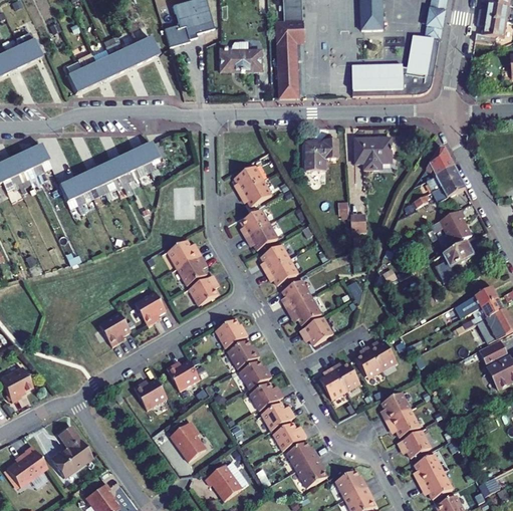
[(275,23),(279,97),(298,97),(298,96),(295,43),(303,43),(301,0),(281,0),(283,23),(275,23)]
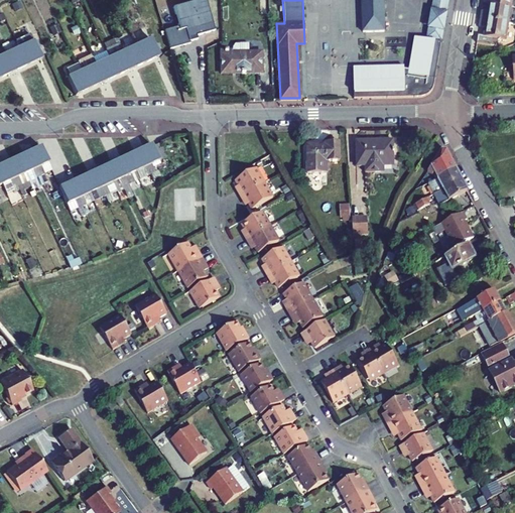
[(361,0),(362,29),(383,29),(382,0),(361,0)]
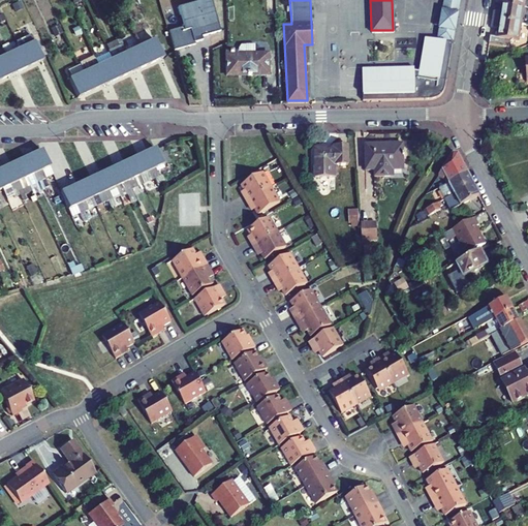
[(452,39),(458,0),(443,0),(437,37),(452,39)]
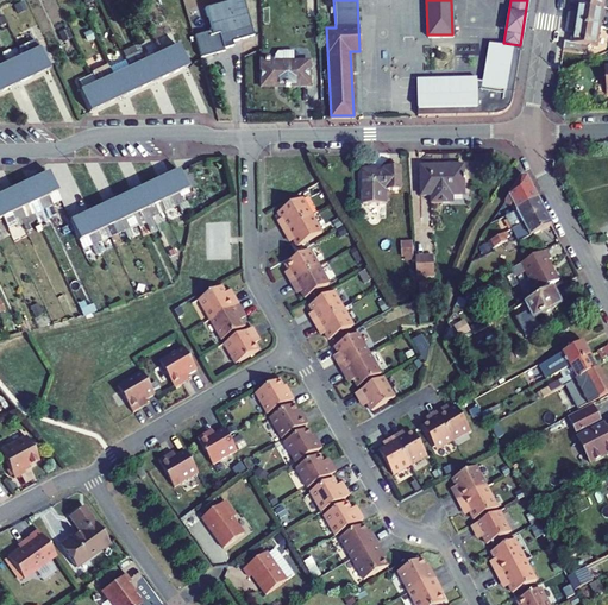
[(602,5),(577,1),(576,11),(568,10),(566,19),(599,25),(602,5)]
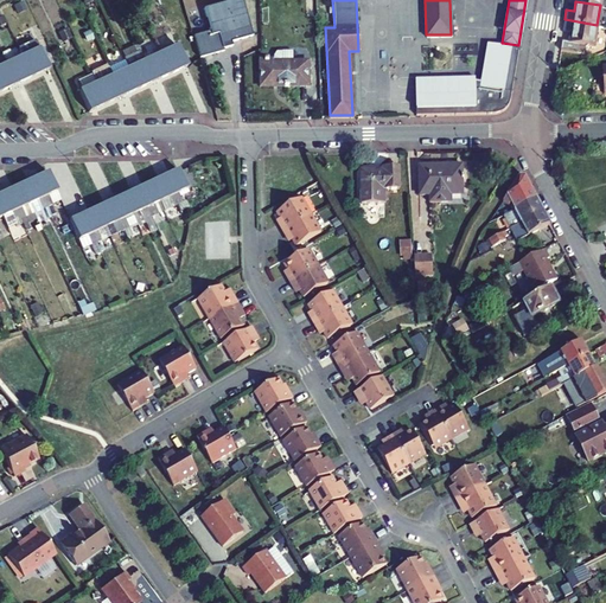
[(593,45),(597,25),(565,19),(563,30),(571,31),(569,40),(561,39),(560,47),(584,51),(585,44),(593,45)]
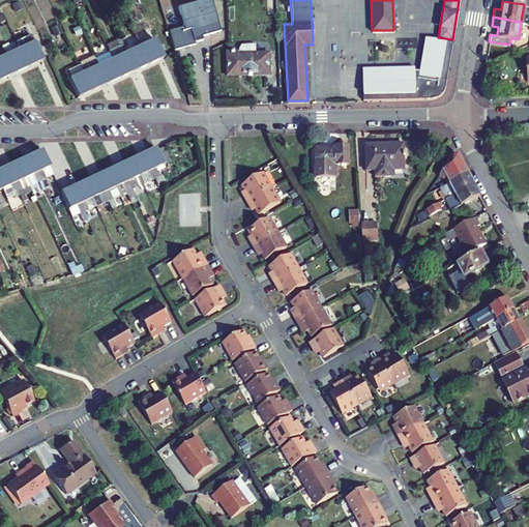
[(133,30),(118,36),(120,41),(135,35),(133,30)]
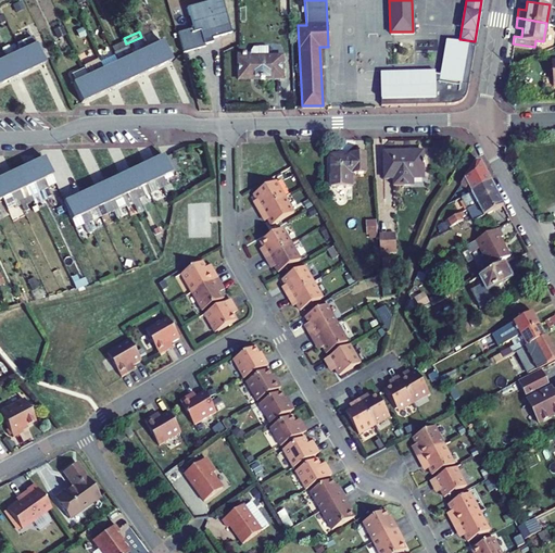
[(20,49),(28,67),(43,61),(38,50),(35,42),(32,34),(16,41),(20,49)]
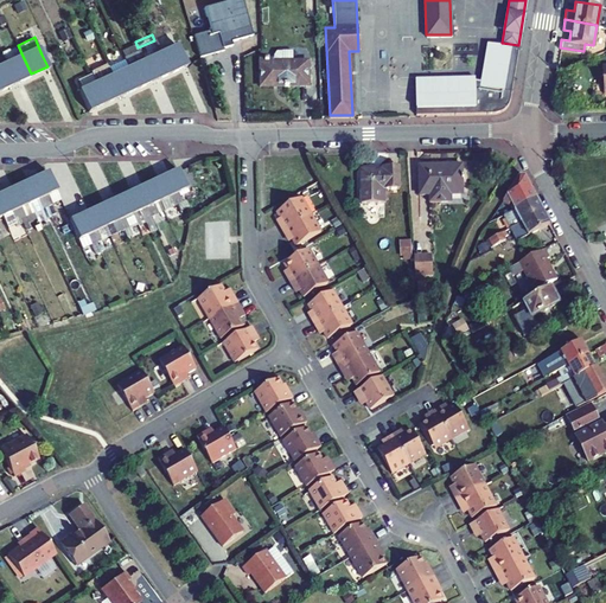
[(154,40),(138,47),(153,78),(168,71),(159,50),(154,40)]
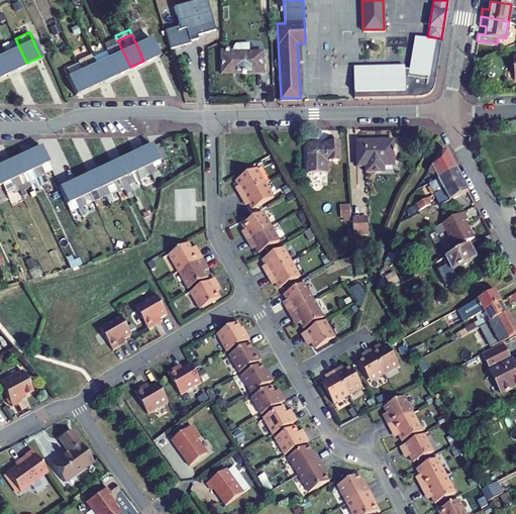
[(353,66),(353,97),(419,95),(429,92),(432,88),(434,83),(441,39),(415,34),(409,67),(404,68),(404,65),(353,66)]
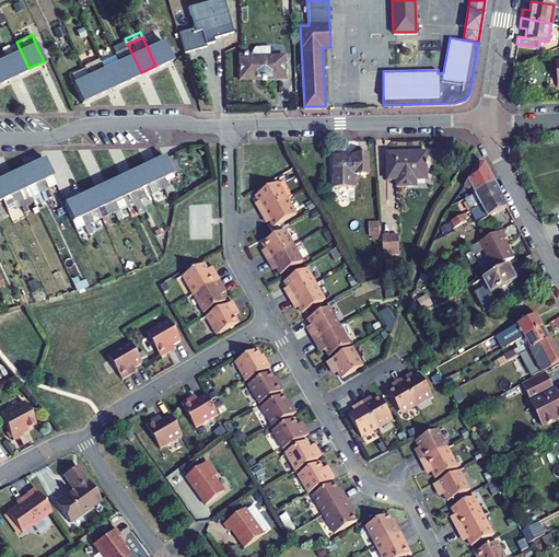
[(111,45),(113,51),(127,44),(125,38),(111,45)]
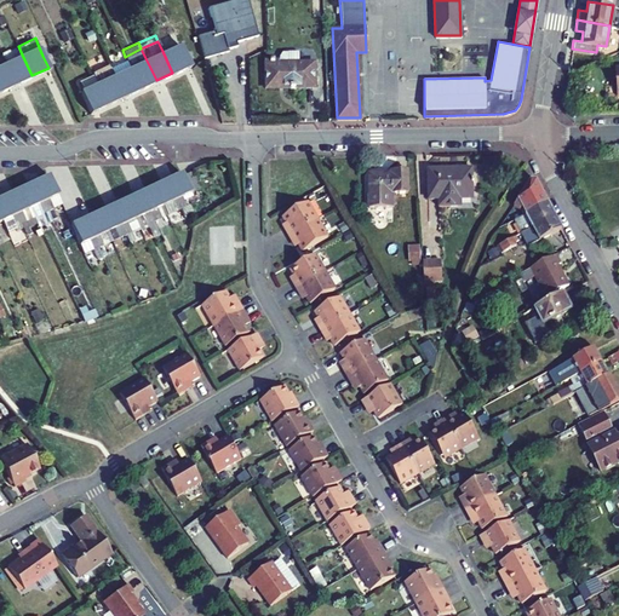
[(162,51),(172,73),(189,64),(179,44),(162,51)]
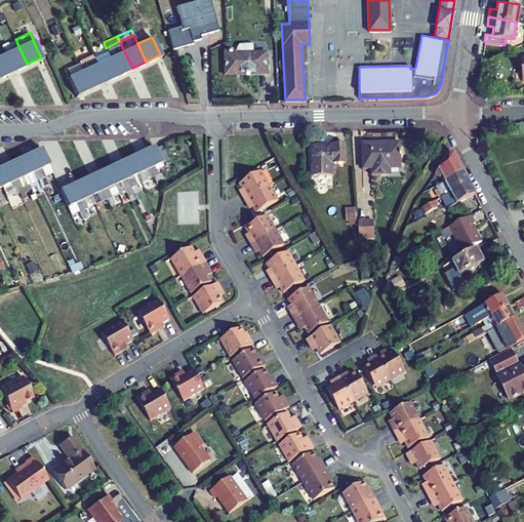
[(1,45),(12,71),(27,64),(18,46),(10,49),(6,41),(0,43),(1,45)]
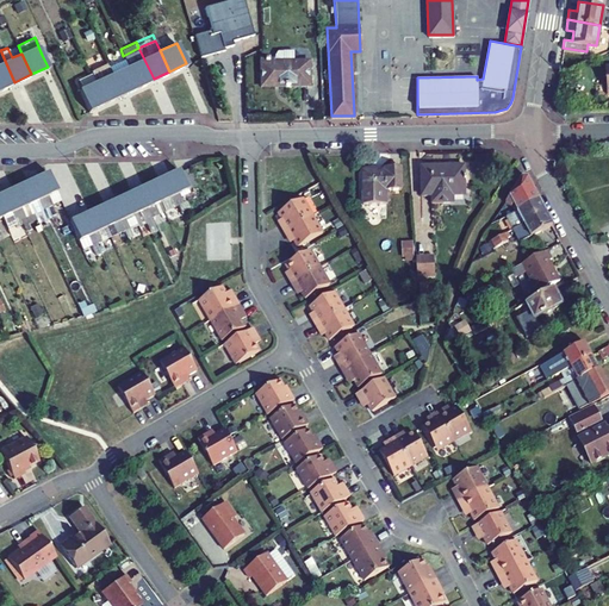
[(128,66),(137,87),(154,79),(138,48),(123,56),(128,66)]
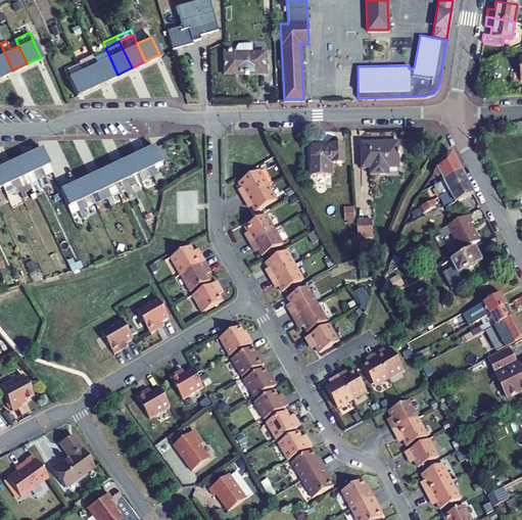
[(224,49),(224,68),(238,68),(238,73),(265,72),(265,51),(252,51),(251,42),(238,42),(235,46),(235,49),(224,49)]
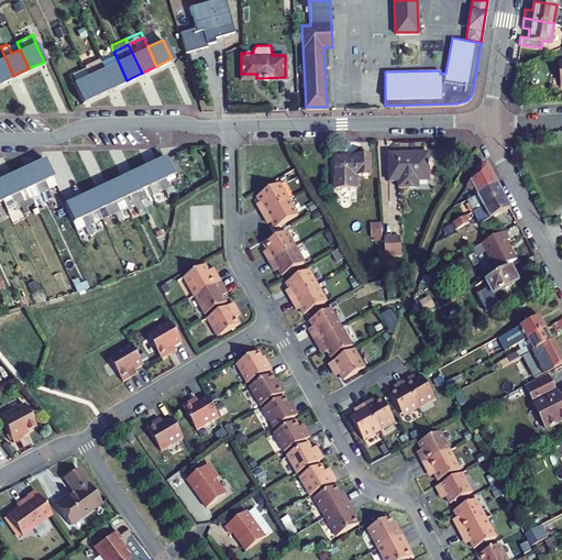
[(323,47),(327,106),(334,106),(332,47),(323,47)]
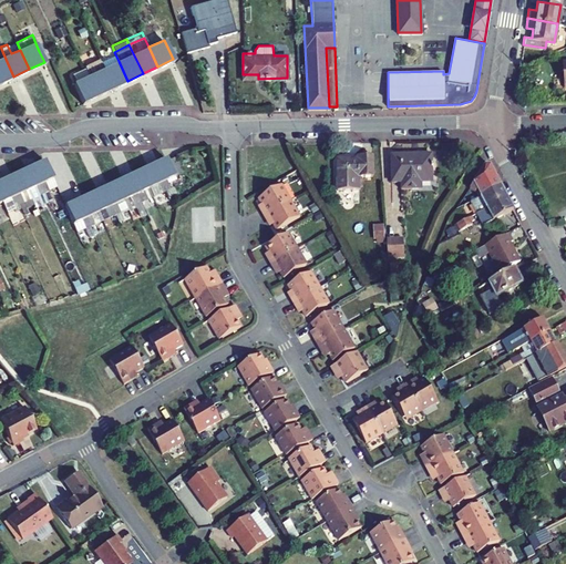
[(0,83),(13,77),(1,49),(0,49),(0,55),(1,59),(0,59),(0,83)]
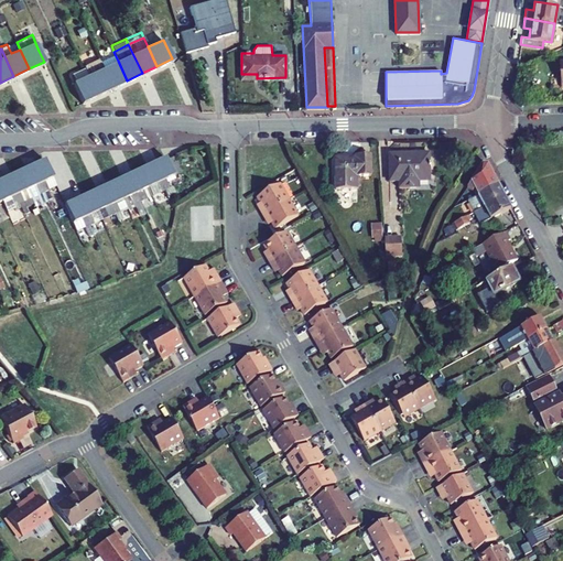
[(99,60),(111,87),(127,81),(118,61),(117,61),(114,53),(99,60)]
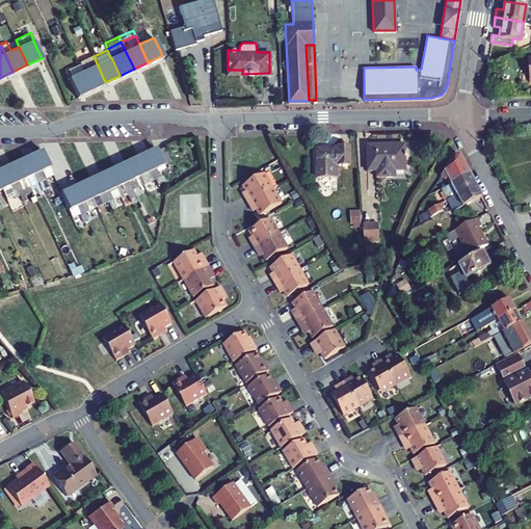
[(77,57),(78,60),(93,54),(90,51),(77,57)]
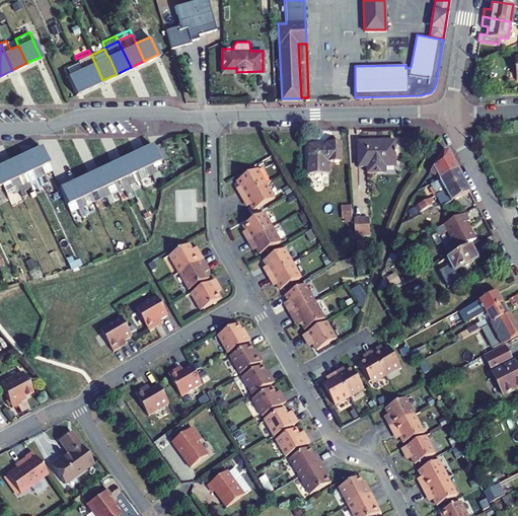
[(77,62),(89,86),(102,80),(91,55),(90,53),(76,59),(77,62)]
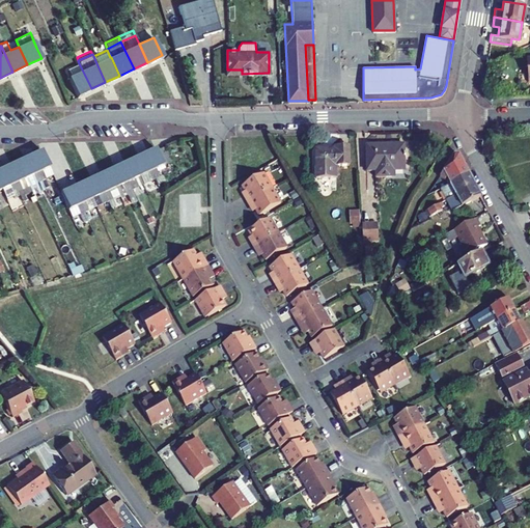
[(68,77),(77,95),(91,88),(79,63),(67,68),(71,76),(68,77)]
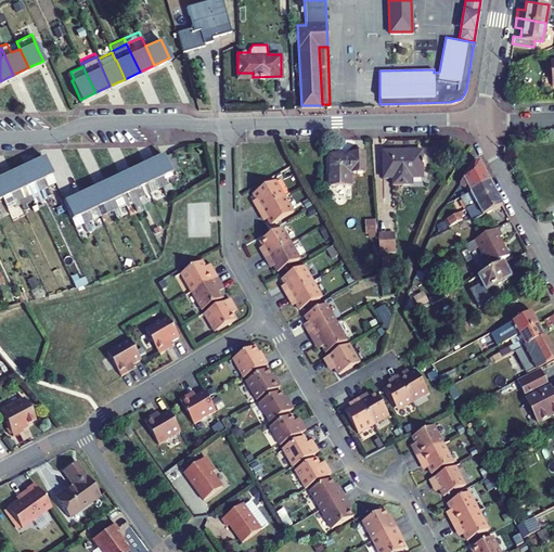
[(422,176),(422,149),(382,150),(383,177),(393,177),(393,183),(411,182),(411,176),(422,176)]
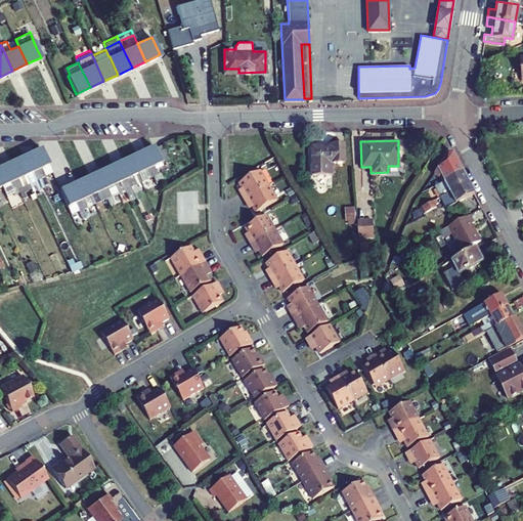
[(344,162),(344,141),(329,142),(329,144),(310,144),(311,173),(331,173),(331,162),(344,162)]
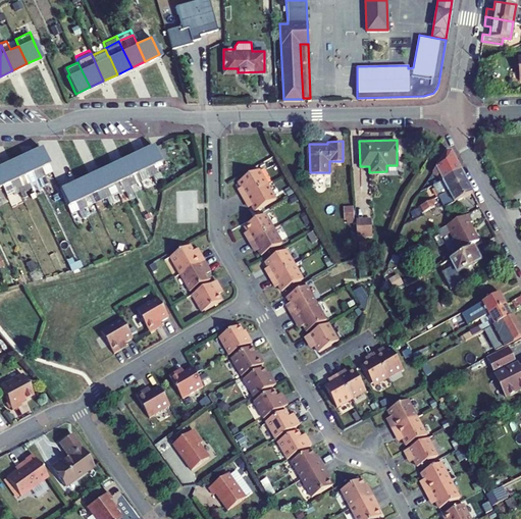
[(161,142),(153,146),(159,159),(167,156),(161,142)]
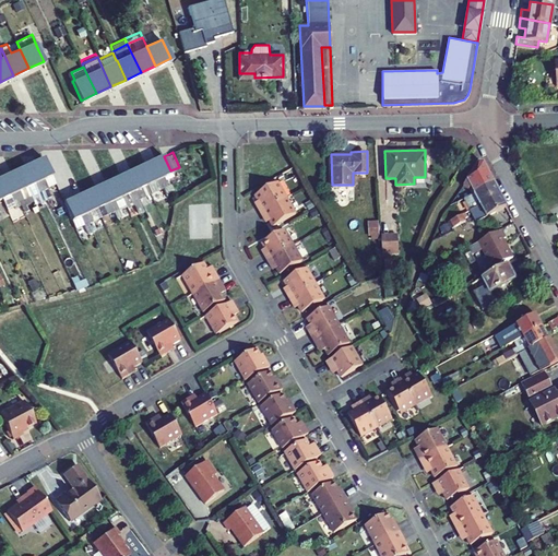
[(163,186),(165,191),(173,188),(169,182),(167,184),(165,178),(173,175),(170,170),(164,156),(163,153),(150,160),(163,186)]
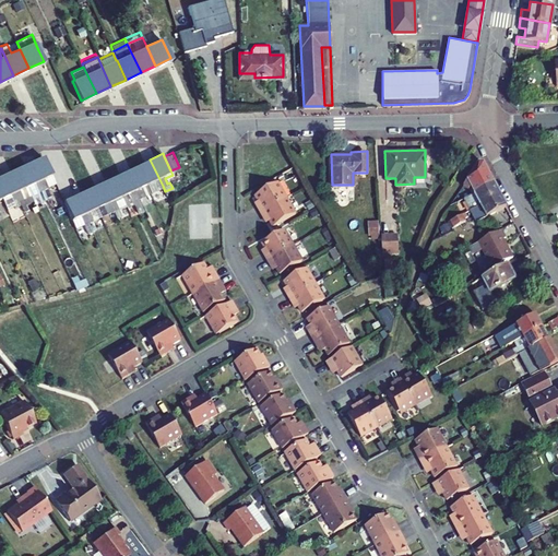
[(43,188),(46,196),(50,193),(47,186),(55,182),(43,156),(30,162),(43,188)]
